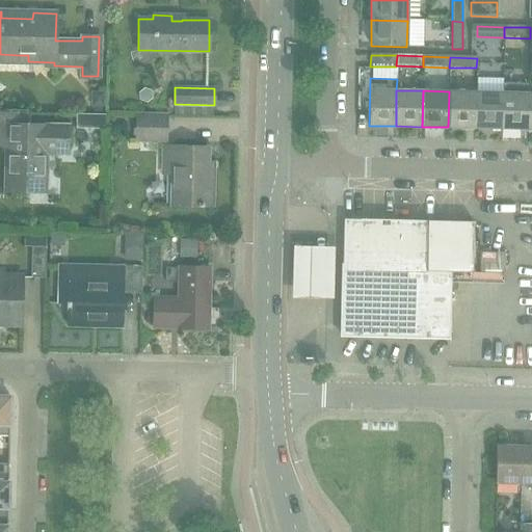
[(475,92),(449,91),(448,127),(474,128),(475,92)]
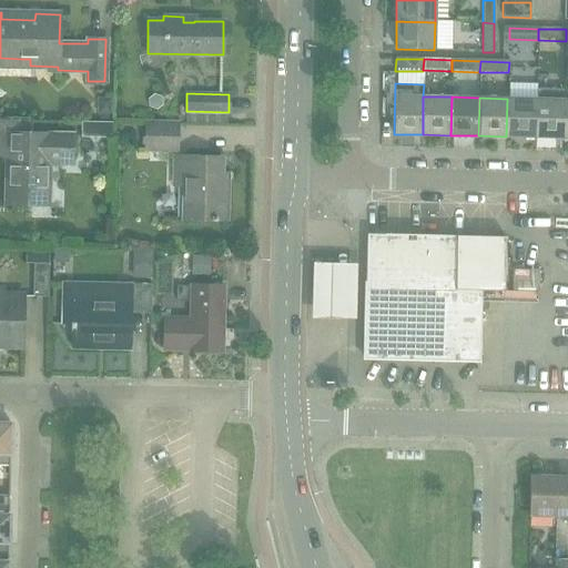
[(536,99),(507,99),(506,137),(535,138),(536,99)]
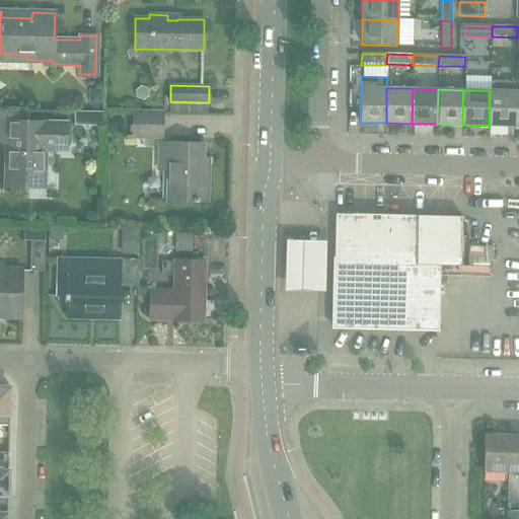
[(515,91),(490,90),(489,126),(514,126),(515,91)]
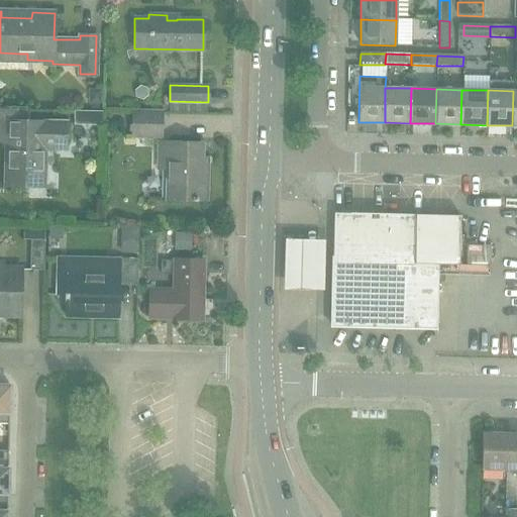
[(42,187),(43,143),(66,143),(67,122),(26,121),(26,109),(0,108),(0,136),(8,137),(7,185),(1,185),(1,186),(42,187)]
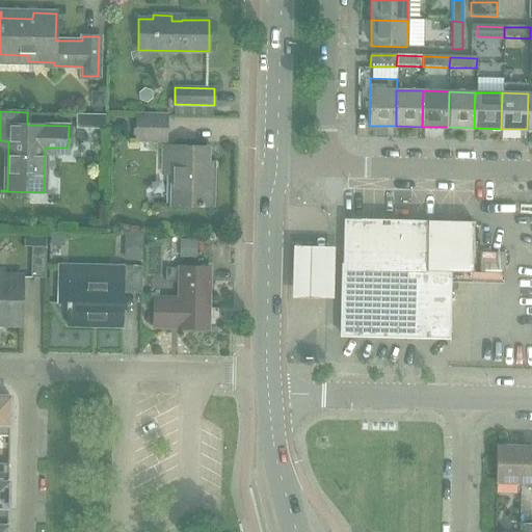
[(165,115),(136,114),(136,139),(165,140),(165,115)]
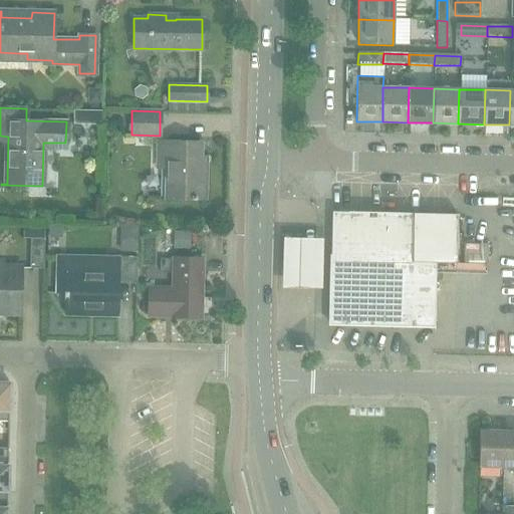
[(168,168),(167,198),(207,199),(207,198),(204,198),(205,159),(200,158),(200,143),(159,142),(158,168),(168,168)]
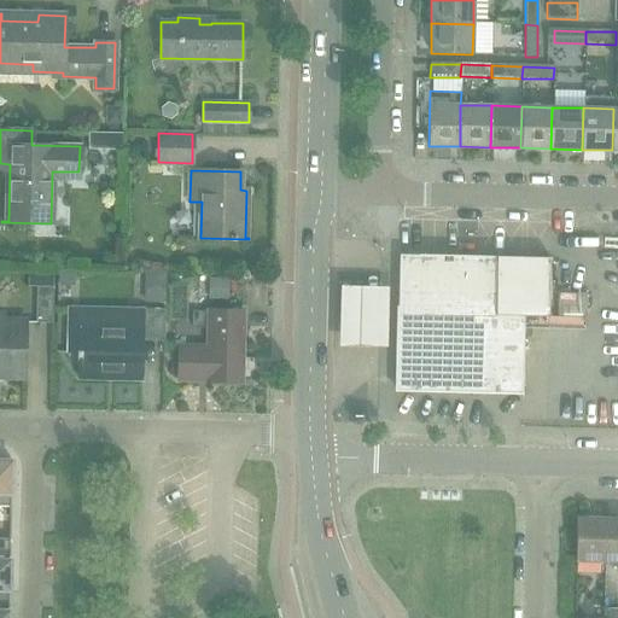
[(406,268),(400,267),(398,305),(406,307),(404,331),(397,331),(396,390),(522,392),(523,316),(549,316),(549,257),(407,255),(406,268)]
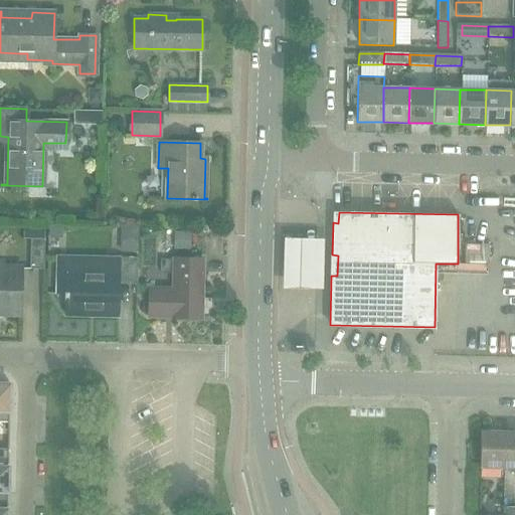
[(23,238),(30,238),(30,269),(43,269),(44,224),(23,224),(23,238)]
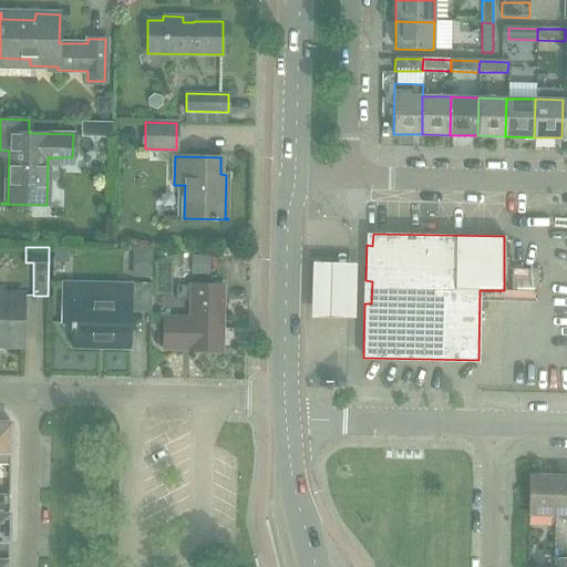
[(356,263),(311,263),(310,317),(354,318),(356,263)]
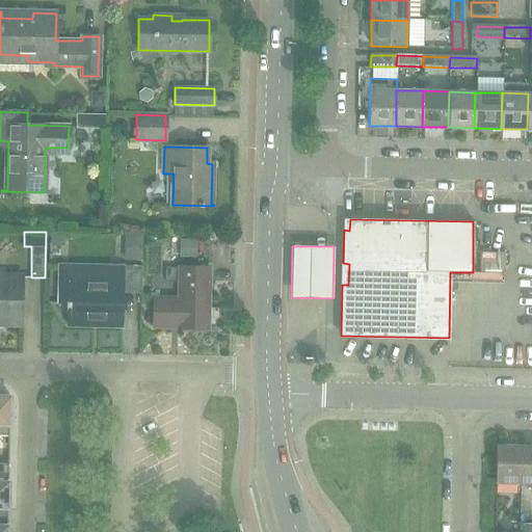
[(59,303),(67,303),(67,308),(69,308),(69,319),(98,320),(98,326),(122,326),(122,293),(141,293),(141,286),(141,266),(114,266),(114,269),(60,268),(59,303)]
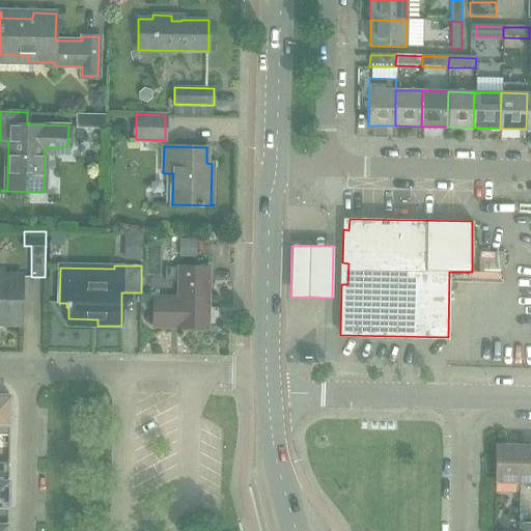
[(179,267),(179,268),(166,268),(165,282),(179,282),(178,299),(155,298),(154,327),(170,327),(170,324),(177,324),(177,327),(207,328),(208,268),(179,267)]
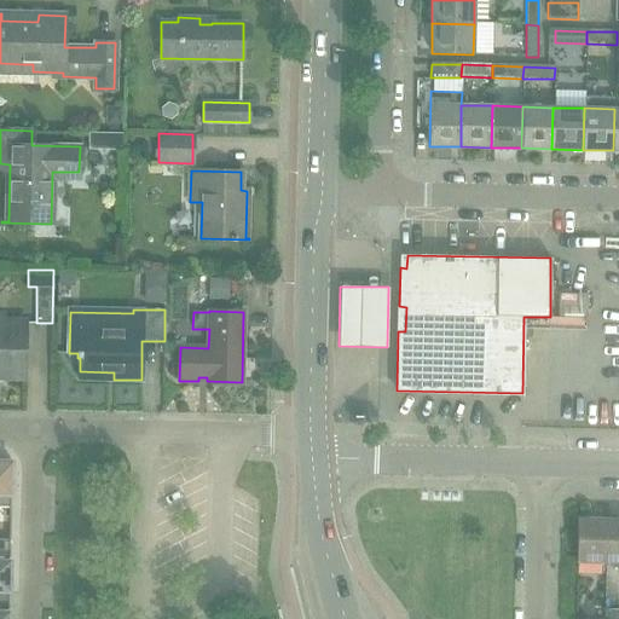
[(4,329),(0,329),(0,369),(3,370),(3,377),(25,377),(27,324),(5,323),(4,329)]
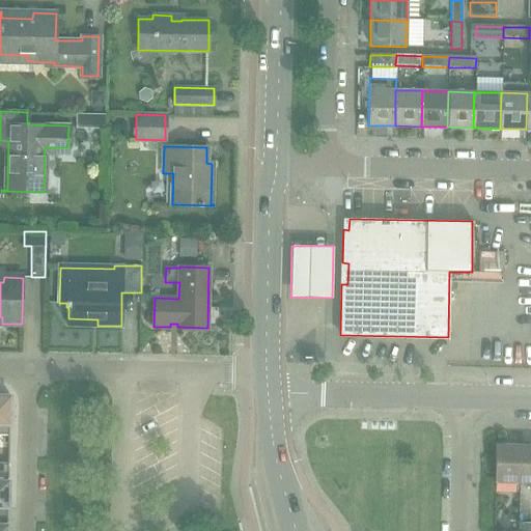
[(0,435),(9,436),(10,396),(0,395),(0,435)]
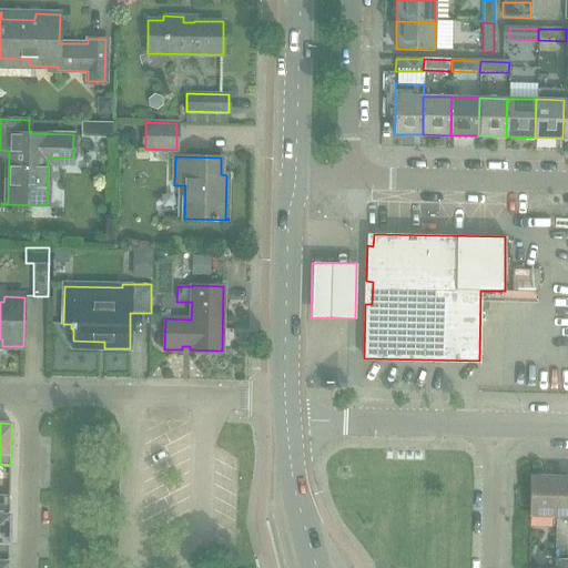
[(529,517),(556,517),(557,475),(529,475),(529,517)]
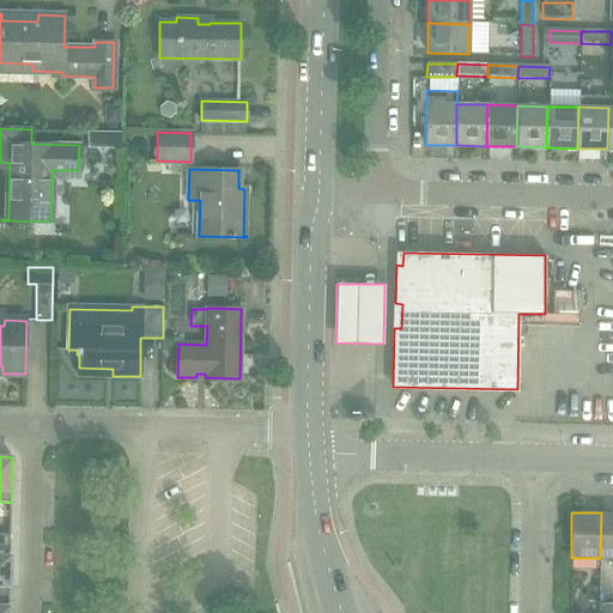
[(612,513),(601,513),(600,558),(612,558),(612,513)]
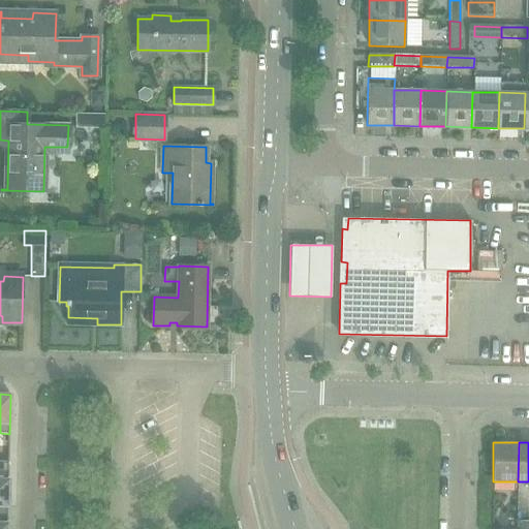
[(8,461),(0,460),(0,504),(7,505),(8,461)]
